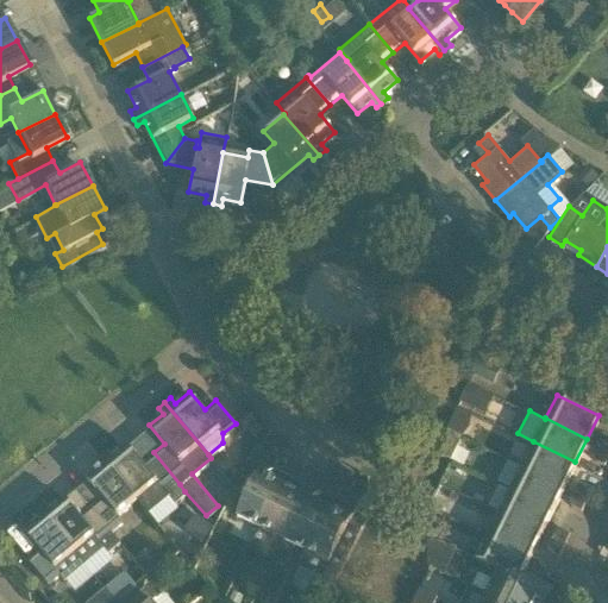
[(444,431),(434,450),(450,457),(459,438),(444,431)]
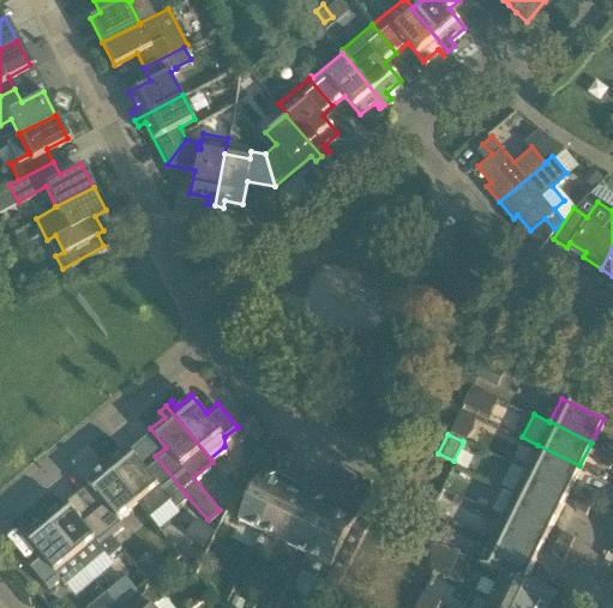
[(604,439),(600,447),(612,453),(612,439),(610,438),(604,439)]
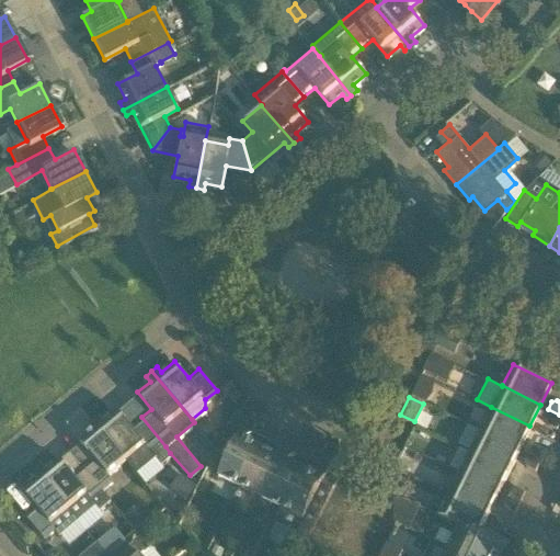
[(520,447),(529,426),(491,407),(480,428),(520,447)]
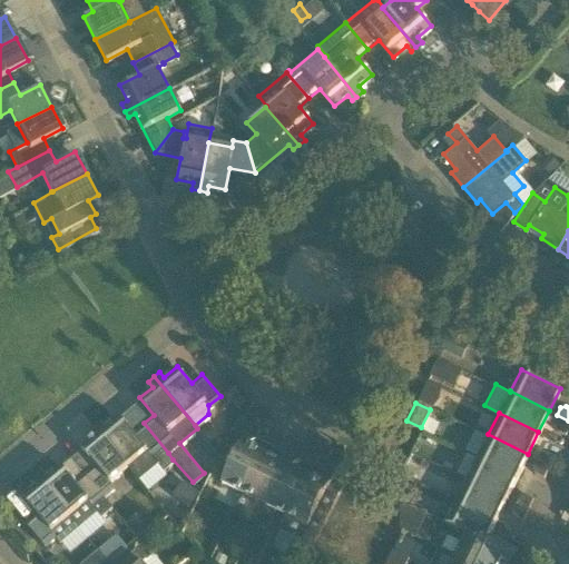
[(221,478),(243,490),(262,451),(247,444),(249,437),(255,435),(260,425),(237,414),(224,443),(235,448),(221,478)]
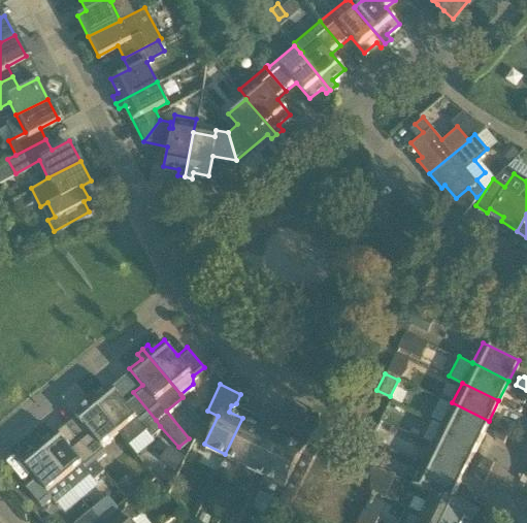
[(94,390),(88,394),(118,430),(128,443),(145,428),(151,434),(160,426),(156,420),(133,392),(123,401),(109,385),(98,395),(94,390)]
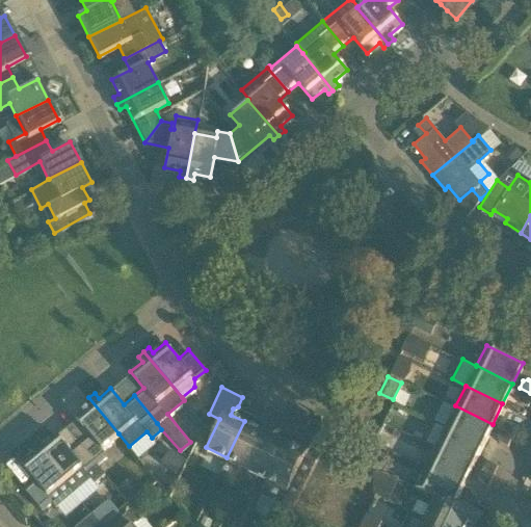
[(530,393),(520,388),(516,394),(519,399),(527,403),(530,394),(530,393)]
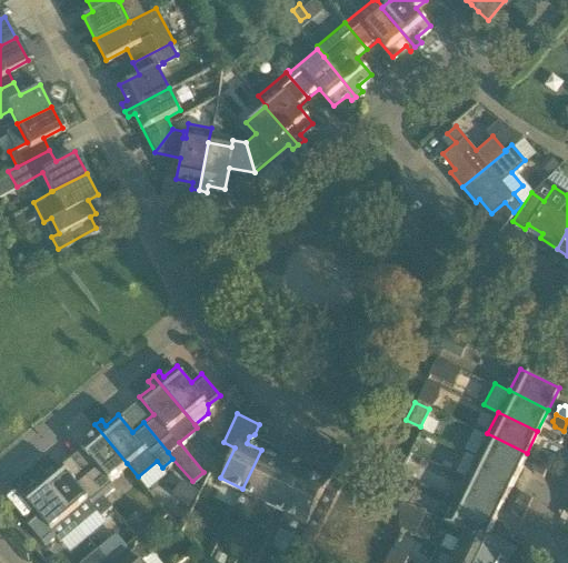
[(85,471),(103,494),(113,484),(109,479),(127,463),(95,424),(89,430),(93,434),(80,445),(95,463),(85,471)]
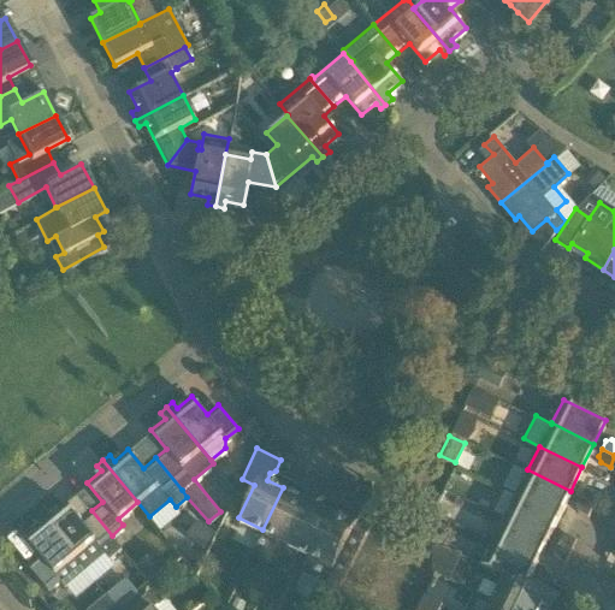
[(527,469),(515,492),(559,514),(571,491),(527,469)]
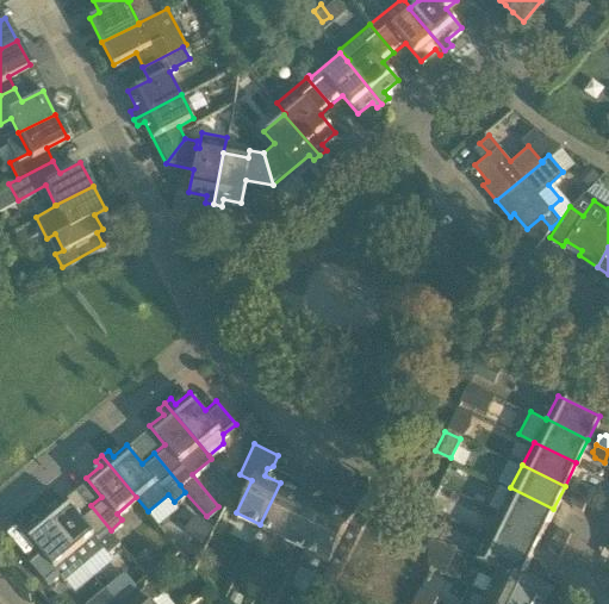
[(260,524),(283,536),(314,473),(303,468),(298,479),(299,484),(297,491),(280,483),(260,524)]
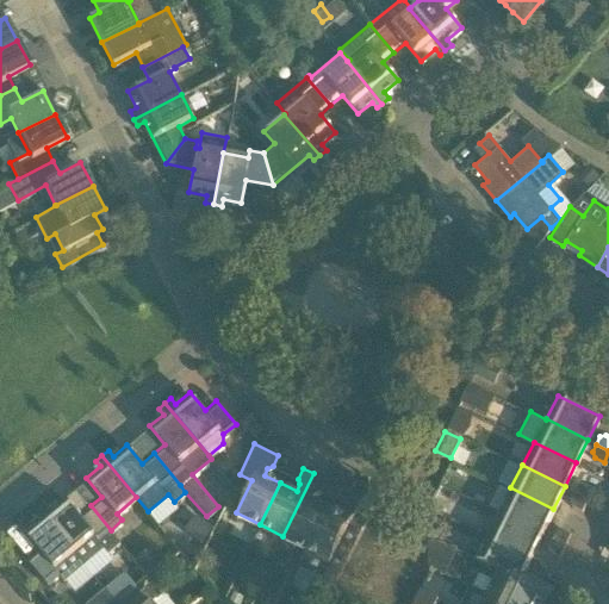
[(283,536),(305,547),(327,505),(311,498),(315,491),(319,490),(325,479),(314,473),(283,536)]
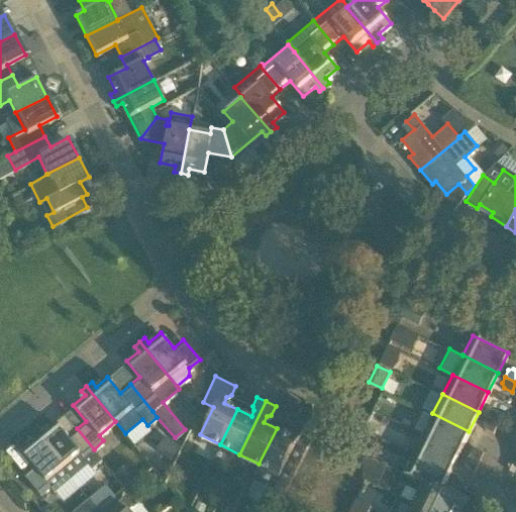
[(489,409),(486,415),(498,421),(502,412),(494,408),(489,409)]
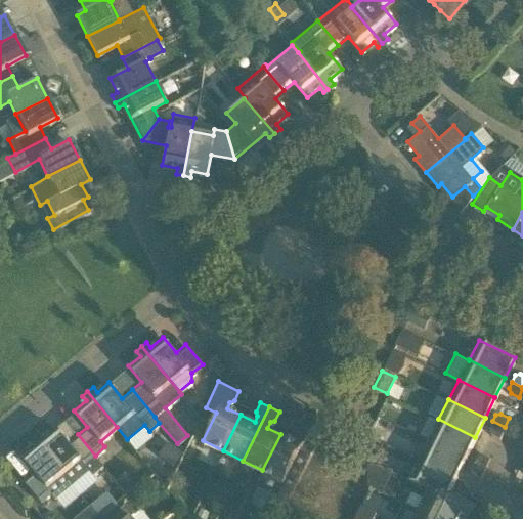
[(465,458),(475,437),(438,419),(429,439),(465,458)]
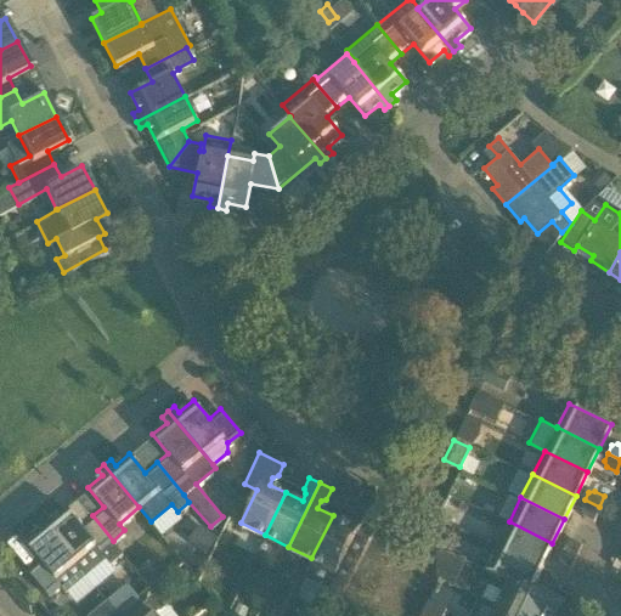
[(585,499),(581,508),(583,514),(593,519),(599,507),(585,499)]
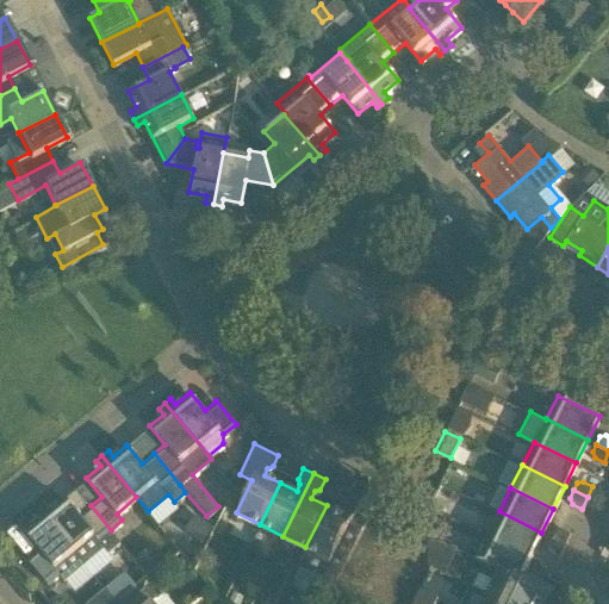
[(339,511),(327,505),(305,547),(306,547),(298,565),(334,583),(362,525),(349,520),(360,497),(349,491),(339,511)]
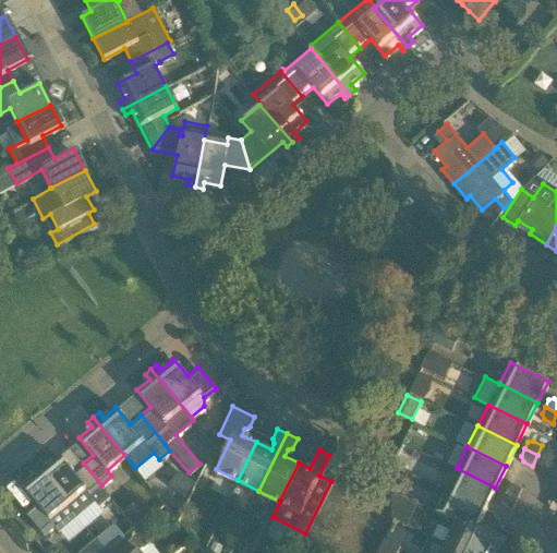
[(35,466),(76,515),(95,500),(98,504),(109,495),(100,485),(101,485),(83,463),(72,471),(58,455),(46,466),(41,460),(35,466)]
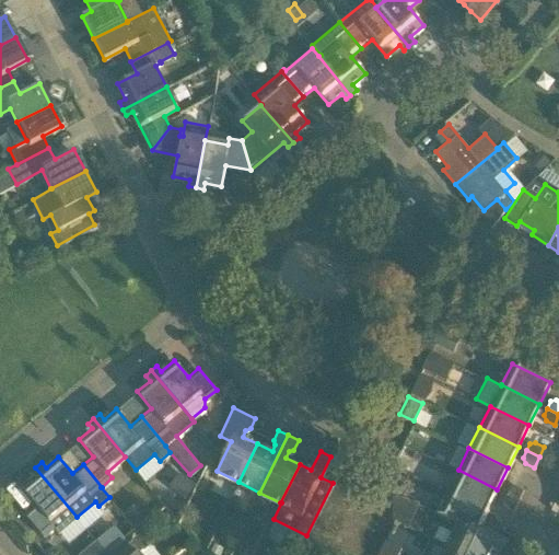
[(77,517),(35,467),(30,472),(34,477),(22,487),(35,505),(25,513),(43,534),(54,525),(58,532),(77,517)]
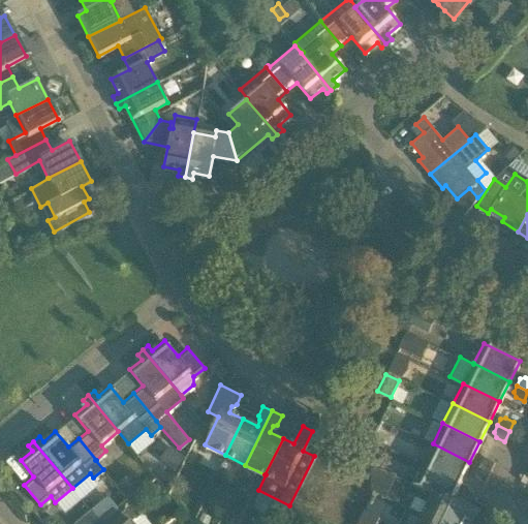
[(460,482),(469,462),(433,443),(423,463),(460,482)]
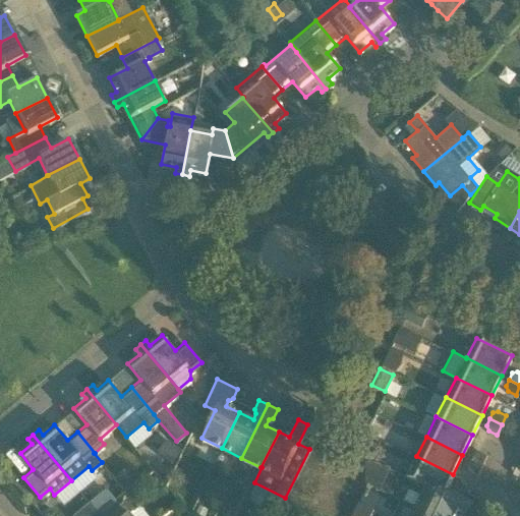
[(168,438),(158,450),(171,461),(181,449),(168,438)]
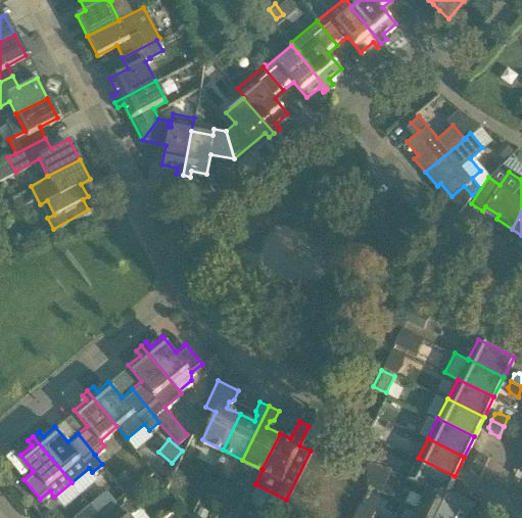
[(475,454),(472,460),(483,466),(488,456),(480,452),(475,454)]
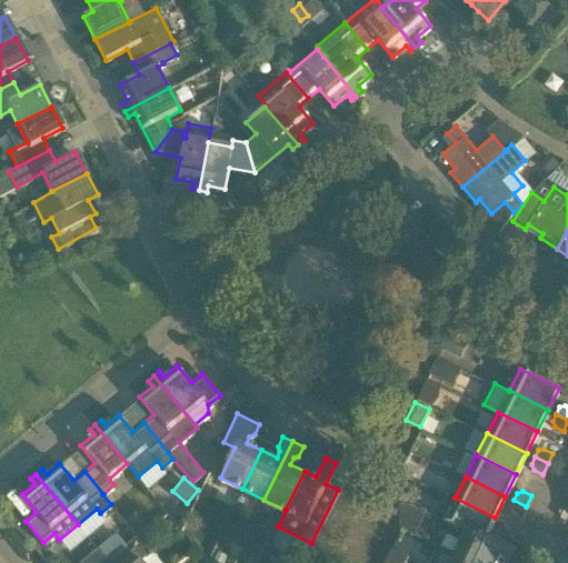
[(487,532),(495,518),(455,498),(444,520),(465,531),(510,552),(514,545),(487,532)]
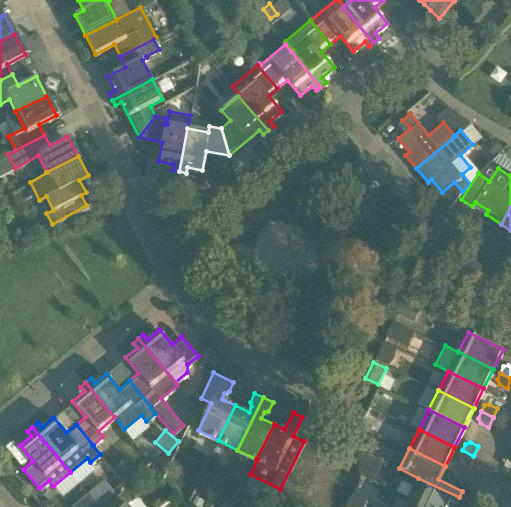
[(382,459),(360,449),(360,473),(360,474),(374,480),(372,479),(382,459)]
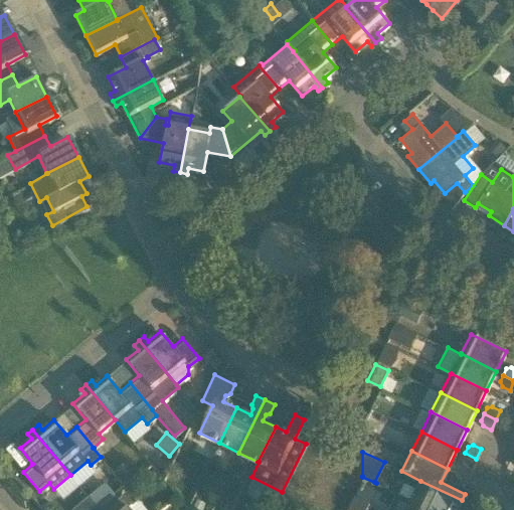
[(476,459),(465,453),(462,459),(463,464),(472,468),(476,459)]
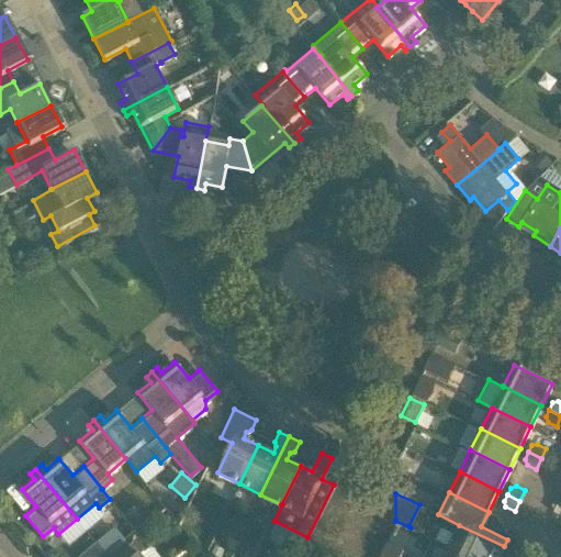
[(449,545),(448,546),(469,556),(490,556),(492,554),(500,556),(514,556),(517,553),(504,546),(459,525),(455,534),(440,526),(435,538),(449,545)]
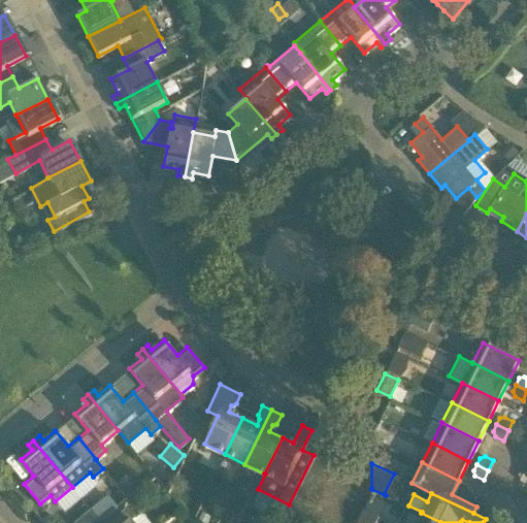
[(440,522),(421,513),(422,512),(408,505),(406,504),(397,522),(440,522)]
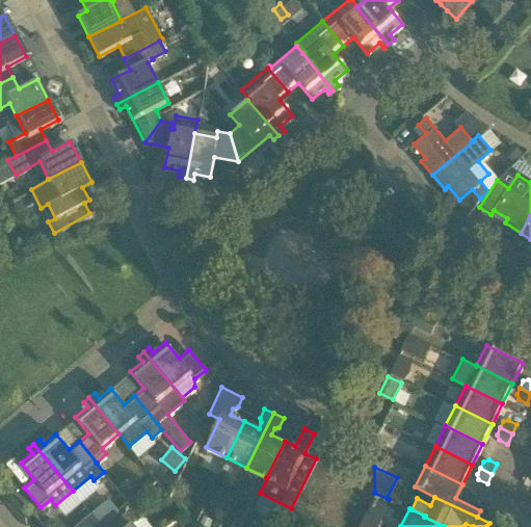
[(103,526),(101,526),(152,526),(142,516),(137,520),(129,509),(111,524),(108,520),(102,525),(103,526)]
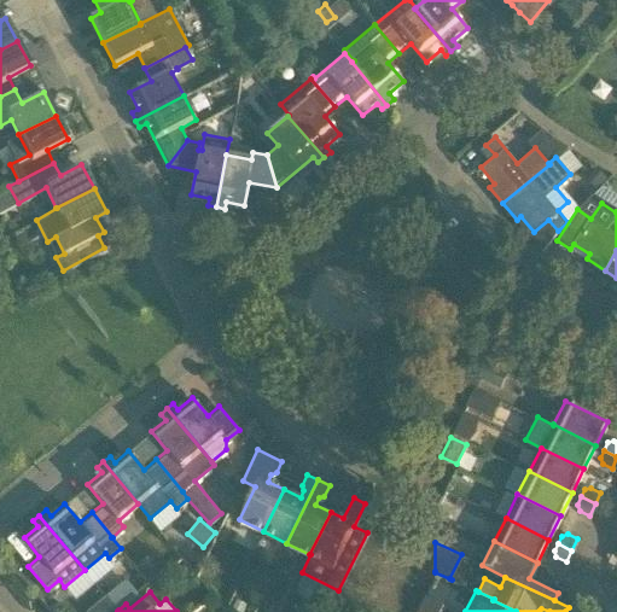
[(87,611),(117,611),(120,611),(118,610),(105,594),(86,610),(87,611)]
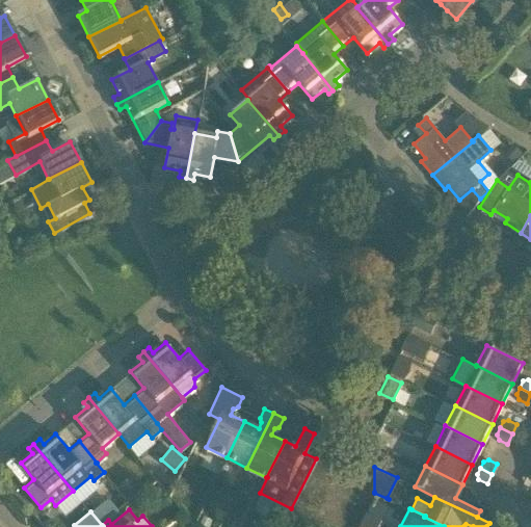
[(376,526),(380,520),(366,512),(357,526),(376,526)]
